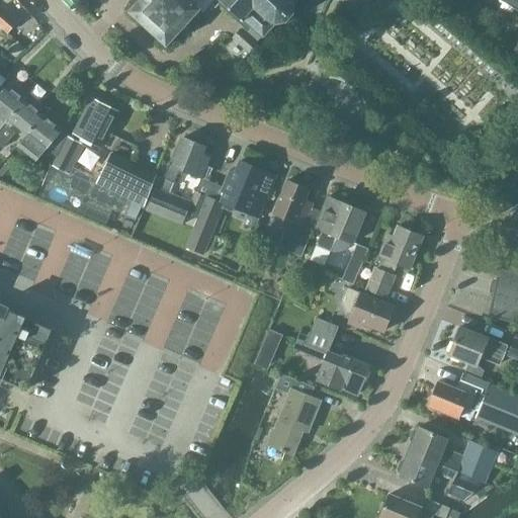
[(139,0),(128,12),(168,48),(200,10),(204,13),(212,4),(217,8),(220,5),(214,0),(139,0)]
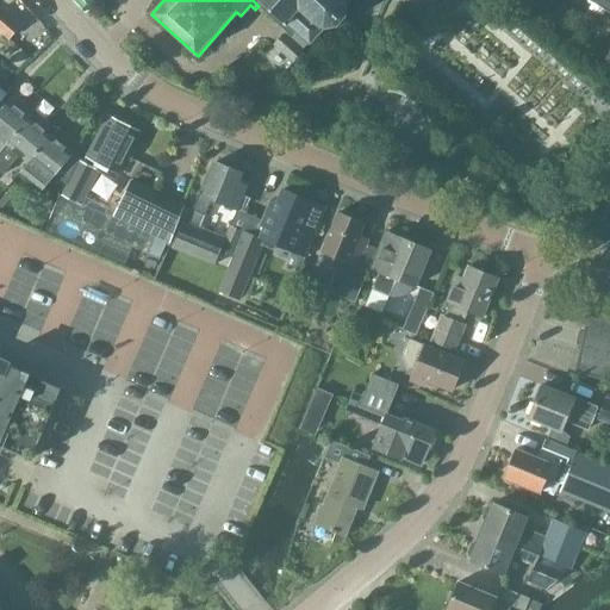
[(253,0),(259,6),(293,37),(298,32),(309,42),(306,44),(309,45),(310,44),(312,44),(313,43),(312,42),(322,31),(325,31),(325,27),(336,25),(337,27),(340,26),(337,24),(344,17),(347,18),(348,16),(346,14),(347,4),(350,2),(349,0),(253,0)]
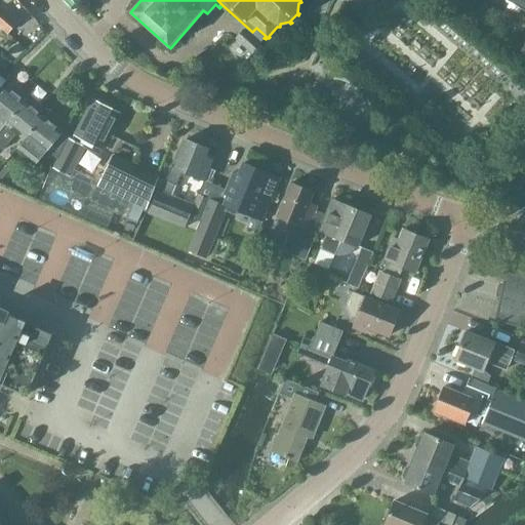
[(1,8),(0,9),(0,27),(8,34),(17,23),(1,8)]
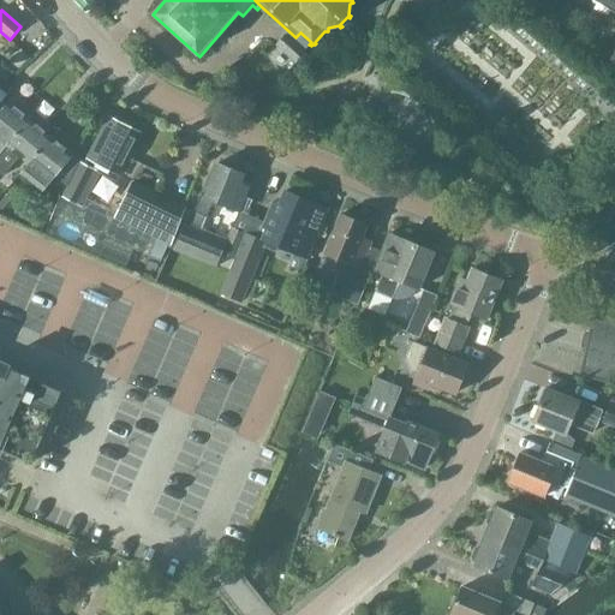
[(305,53),(285,36),(276,46),(297,63),(305,53)]
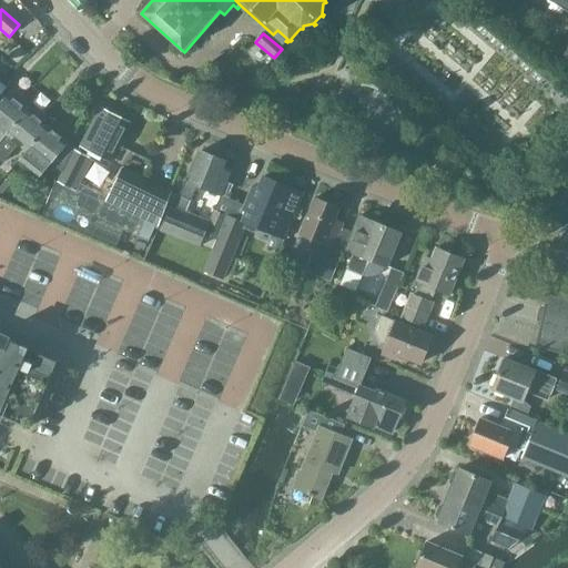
[(0,143),(6,137),(7,138),(28,111),(8,95),(0,104),(0,143)]
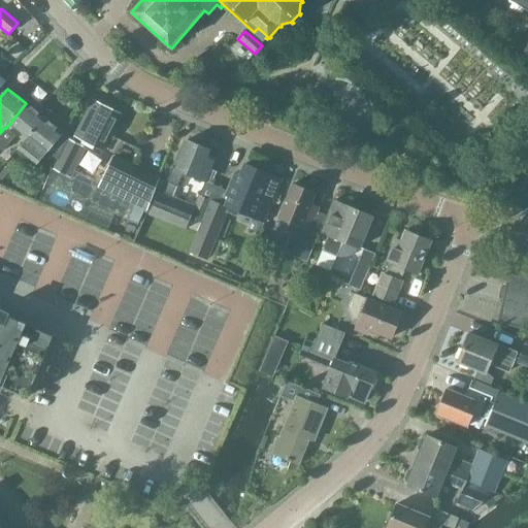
[(91,143),(102,150),(122,113),(94,99),(75,135),(72,140),(85,147),(89,149),(91,143)]
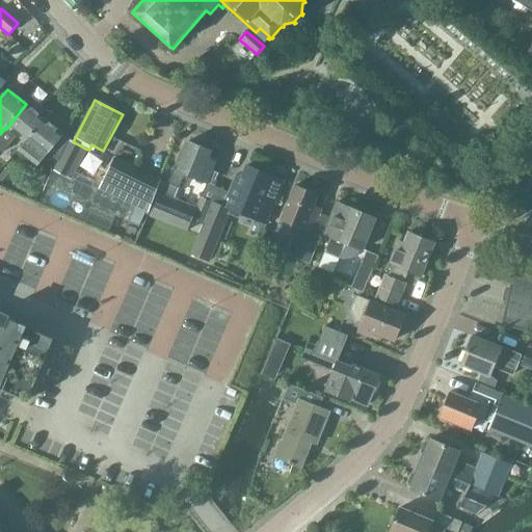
[(0,134),(0,150),(3,153),(17,137),(25,143),(44,120),(42,117),(41,113),(35,109),(32,110),(26,104),(6,129),(5,128),(0,134)]
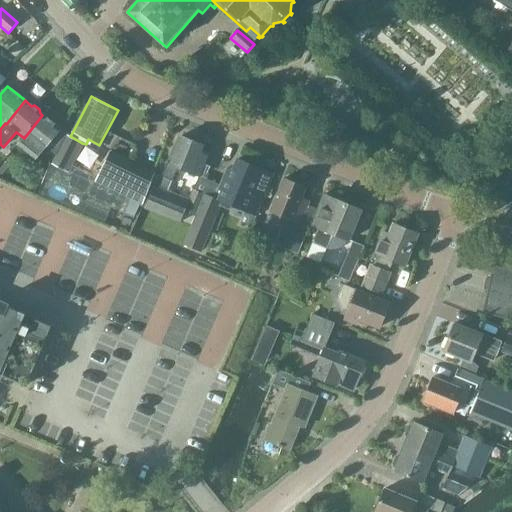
[(42,115),(24,138),(17,146),(34,160),(49,140),(59,128),(53,123),(52,119),(47,115),(44,116),(42,115)]
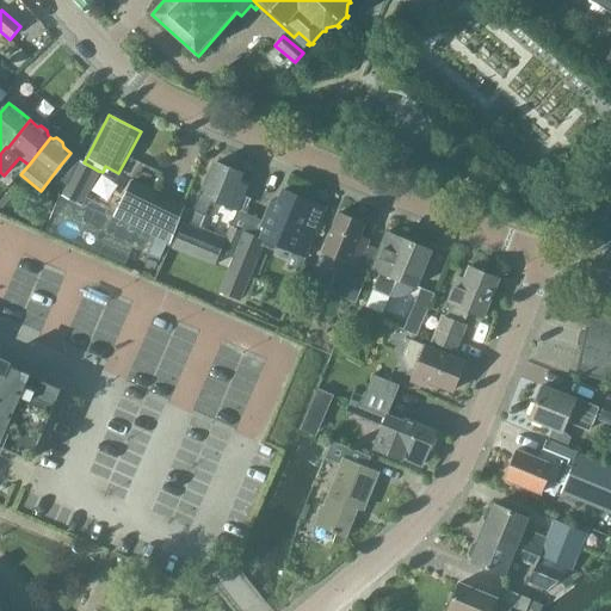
[(79,160),(71,153),(59,167),(71,177),(79,160)]
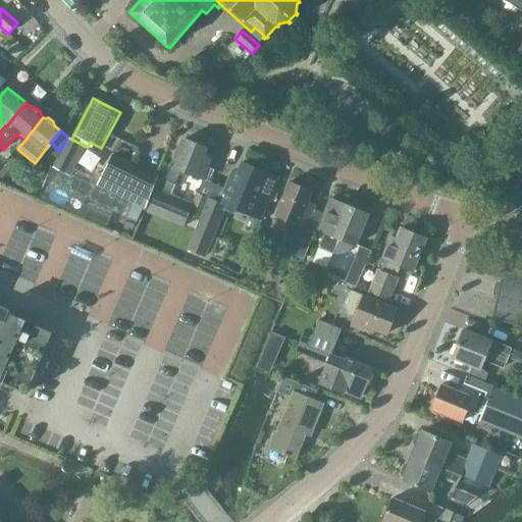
[(127,156),(134,143),(116,136),(110,148),(127,156)]
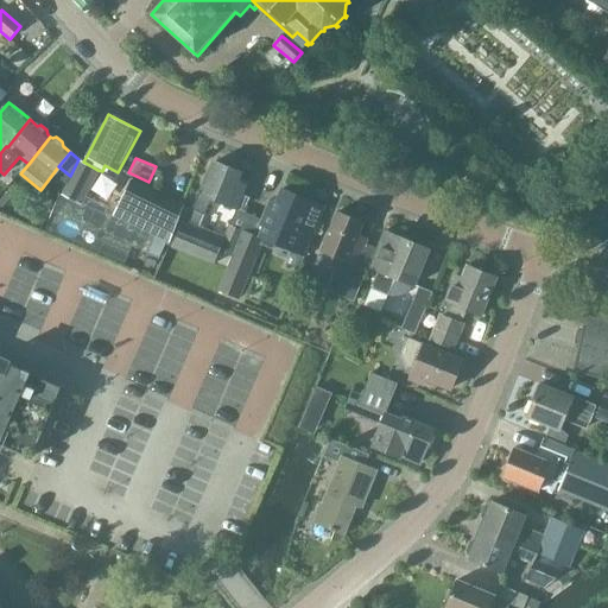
[(78,159),(70,176),(65,184),(62,192),(81,203),(97,170),(83,162),(78,159)]
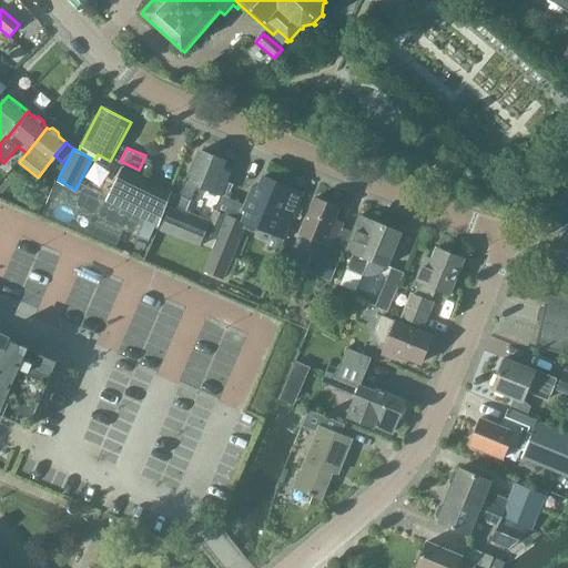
[(172,193),(159,227),(162,230),(161,233),(211,254),(212,254),(233,202),(223,198),(232,178),(222,173),(226,163),(201,152),(189,183),(186,183),(181,196),(172,193)]
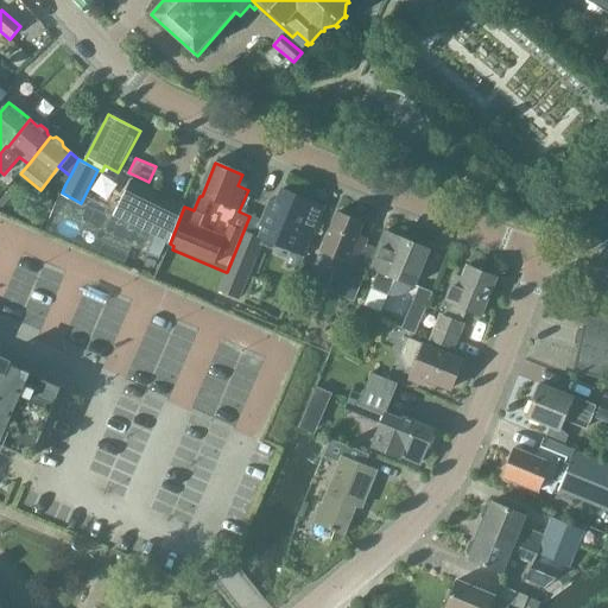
[(113,216),(170,244),(184,207),(132,181),(113,216)]
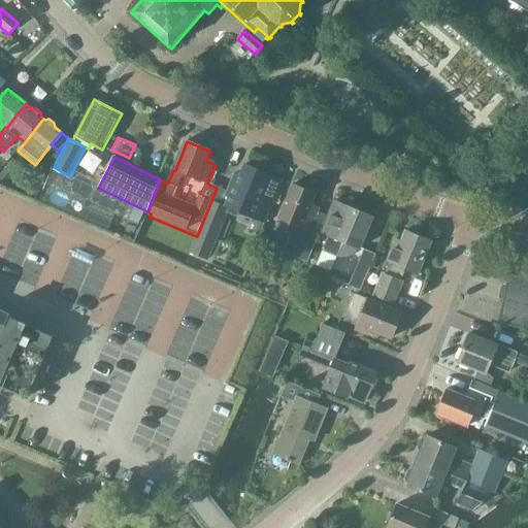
[(245,166),(240,177),(236,175),(229,193),(217,188),(197,236),(196,236),(189,254),(208,261),(228,213),(237,218),(239,215),(263,224),(281,180),(245,166)]
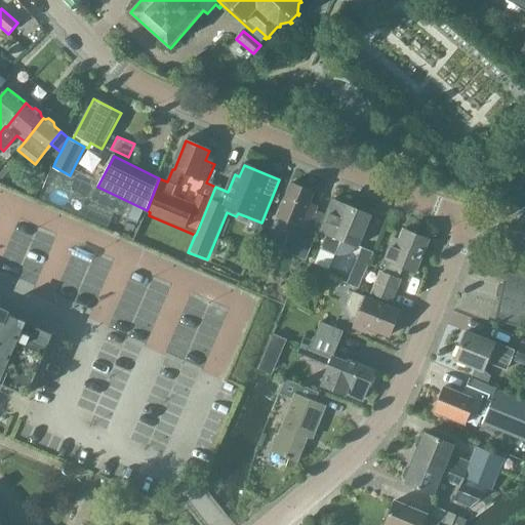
[(41,168),(31,180),(41,189),(48,174),(41,168)]
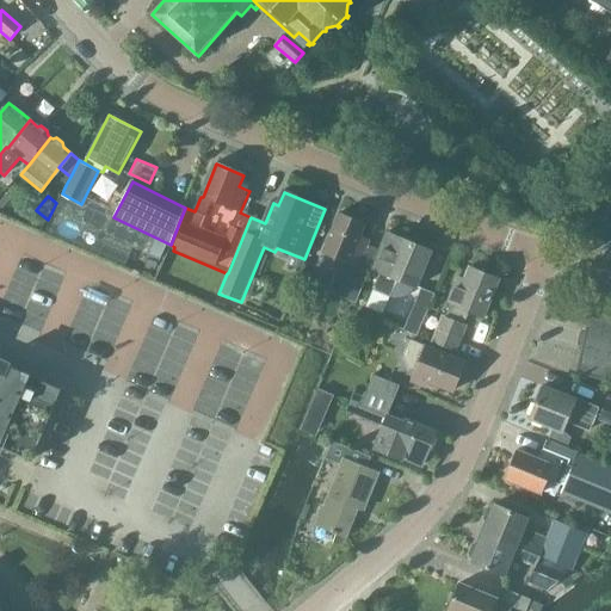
[(364,285),(378,250),(369,246),(370,241),(360,236),(365,226),(339,215),(323,253),(328,255),(322,270),(338,276),(339,275),(364,285)]
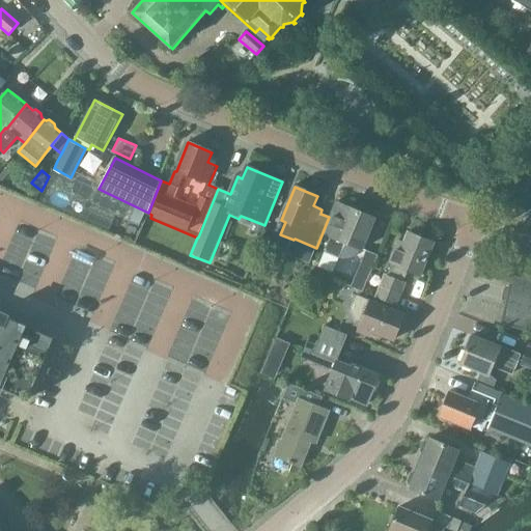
[(337,204),(325,233),(324,235),(330,239),(325,252),(339,258),(345,244),(362,251),(375,220),(337,204)]
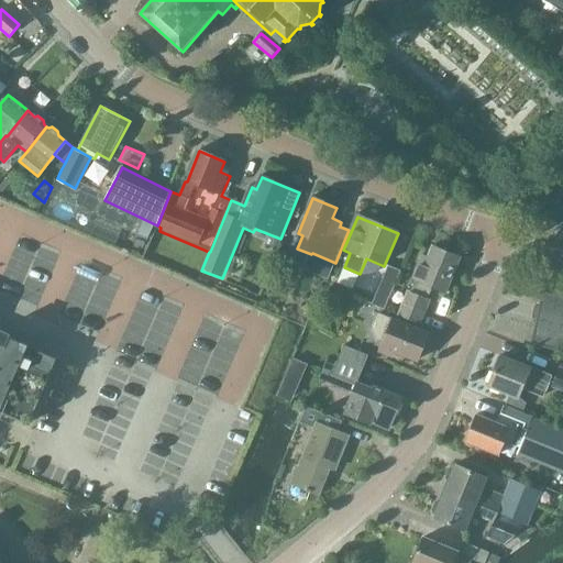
[(433,288),(445,294),(460,258),(434,247),(430,258),(423,256),(414,280),(416,282),(411,294),(409,293),(399,316),(420,324),(430,300),(429,300),(433,288)]
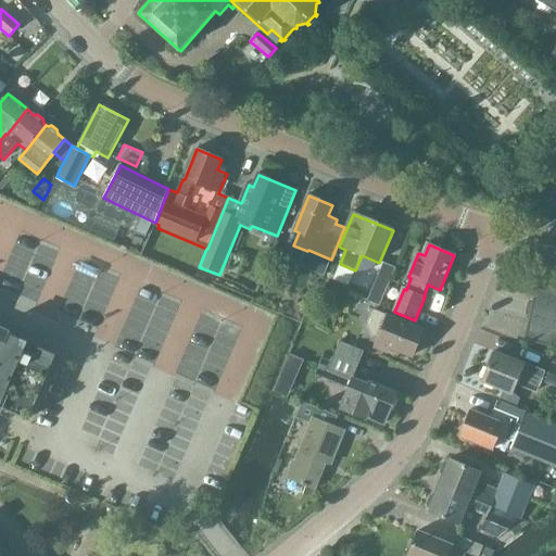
[(394,269),(383,265),(368,301),(379,305),(394,269)]
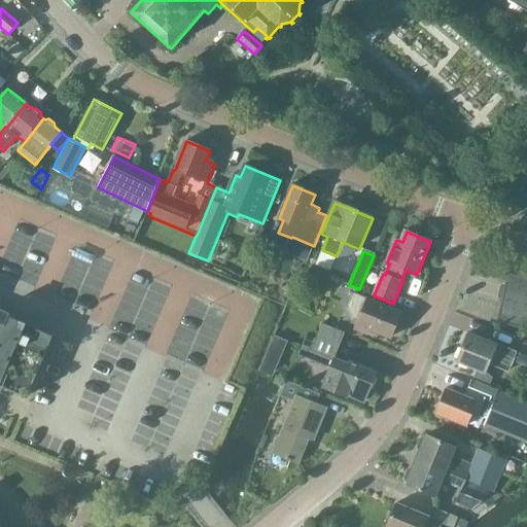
[(526,268),(510,265),(500,306),(496,323),(526,329),(526,268)]
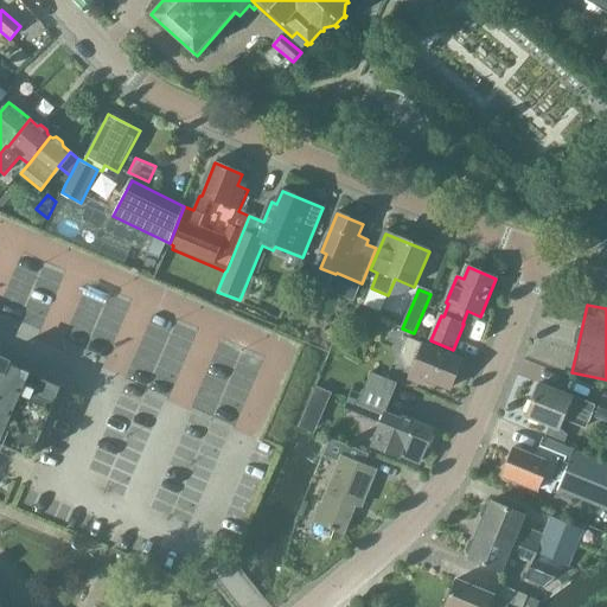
[(408,365),(414,369),(409,381),(422,387),(425,381),(451,390),(453,385),(454,385),(459,384),(464,372),(461,368),(460,366),(461,362),(425,346),(408,340),(402,353),(408,365)]
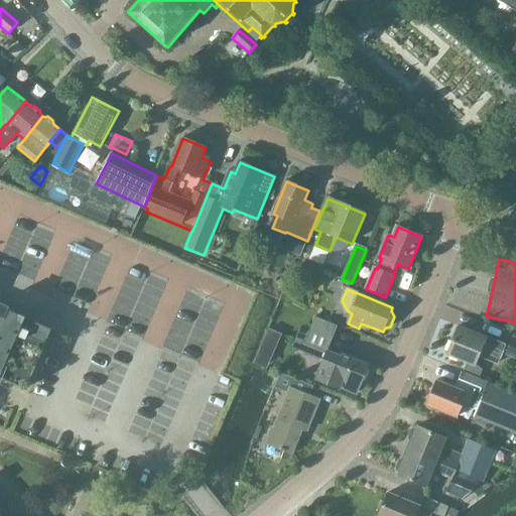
[(0,377),(26,389),(52,329),(0,306),(0,377)]
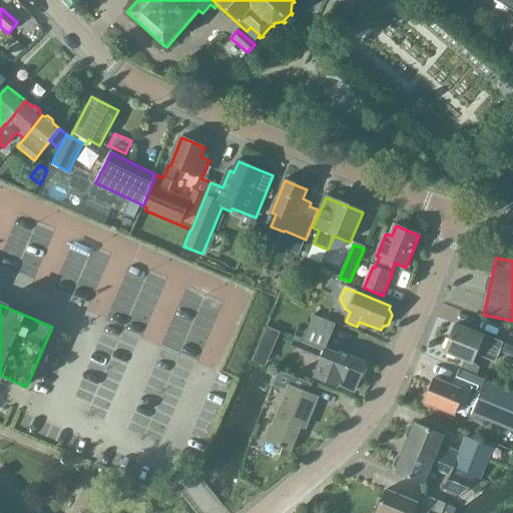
[(331,339),(336,326),(313,317),(308,329),(331,339)]
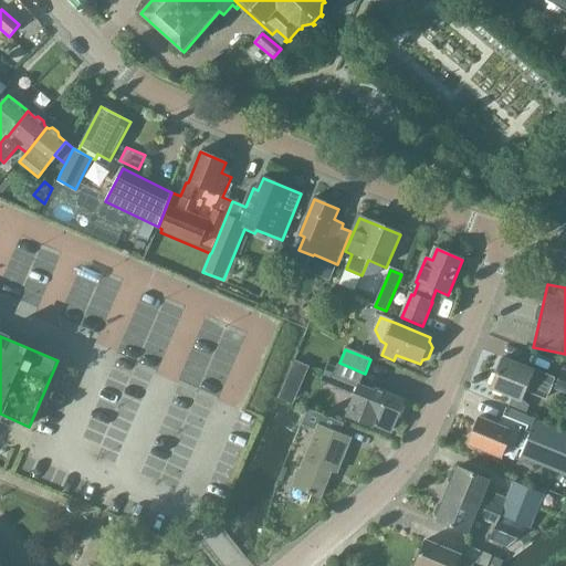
[(525,391),(546,400),(554,380),(503,359),(491,389),(521,401),(525,391)]
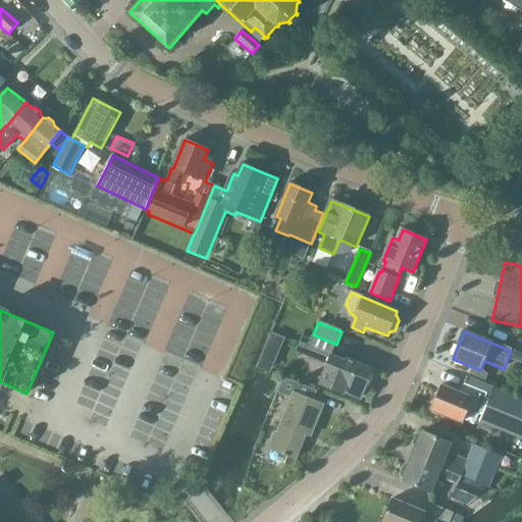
[(360,400),(364,392),(372,370),(348,360),(347,363),(331,356),(336,345),(313,334),(306,332),(299,351),(329,363),(321,382),(346,394),(345,394),(360,400)]
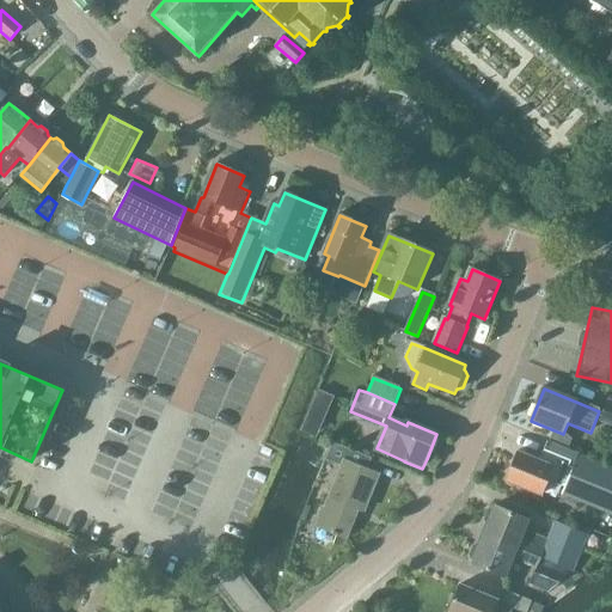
[(599,422),(611,427),(611,403),(607,402),(599,422)]
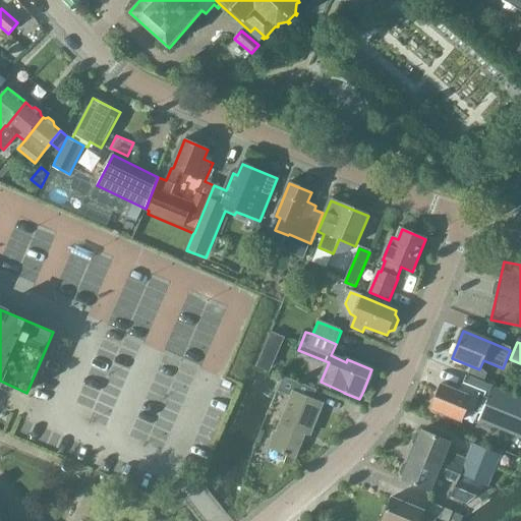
[(461,422),(466,409),(479,414),(476,422),(520,439),(520,397),(467,375),(460,393),(441,386),(431,410),(461,422)]
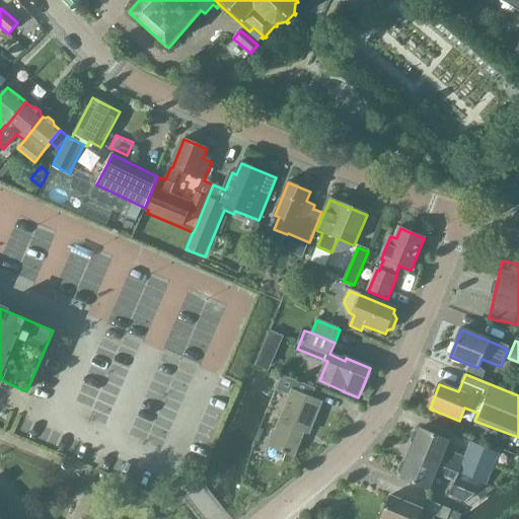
[(304,432),(308,434),(320,402),(310,398),(314,388),(282,375),(281,379),(277,389),(290,395),(275,432),(274,432),(268,447),(294,457),(304,432)]
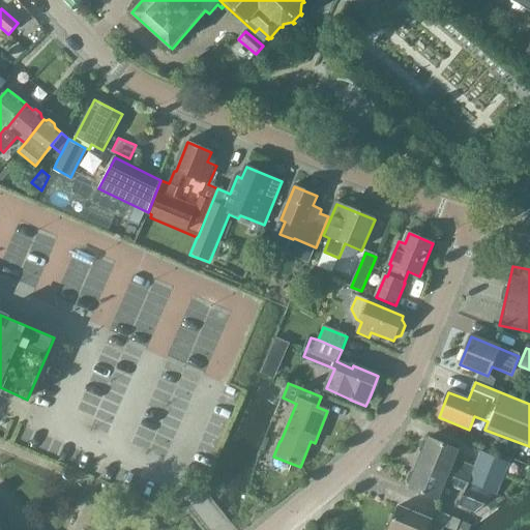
[(423,455),(420,465),(497,496),(509,464),(480,451),(472,472),(452,465),(458,451),(430,440),(429,442),(428,441),(423,442),(420,451),(421,454),(423,455)]
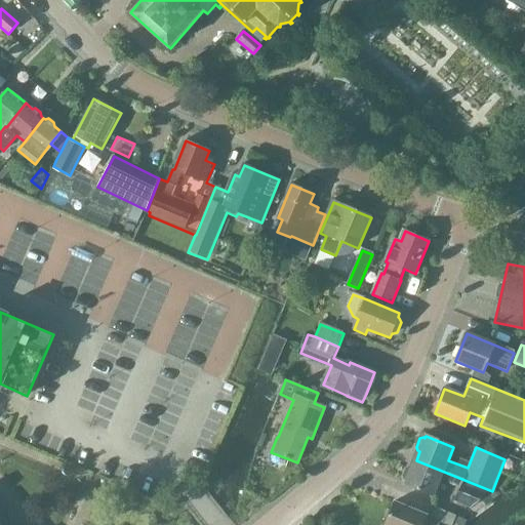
[(433,495),(440,480),(460,488),(453,502),(468,509),(490,491),(492,491),(416,460),(412,469),(410,469),(406,470),(403,478),(405,481),(407,482),(406,484),(433,495)]
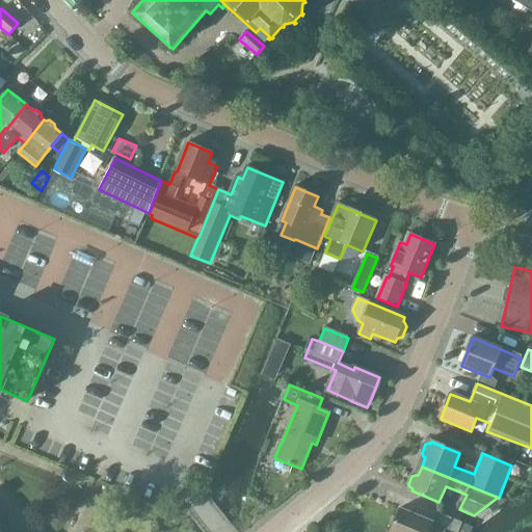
[(445,531),(447,529),(455,531),(459,531),(462,524),(442,515),(437,525),(432,523),(432,522),(402,509),(392,531),(445,531)]
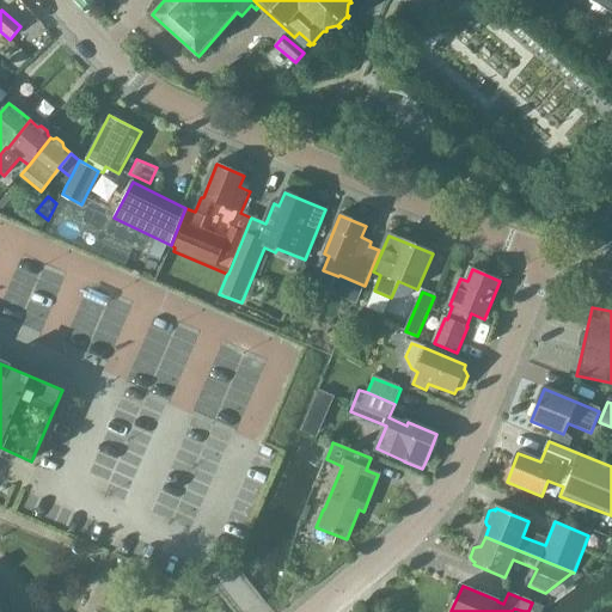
[(532,601),(532,603),(528,611),(542,611),(544,606),(532,601)]
